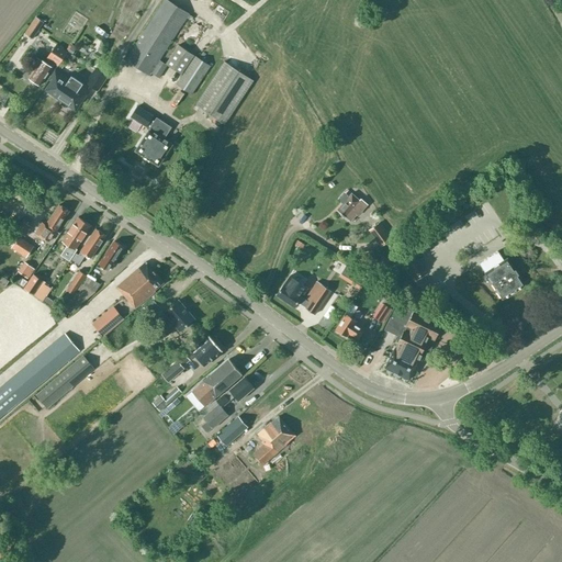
[(167,0),(164,0),(125,59),(149,75),(152,72),(159,77),(167,65),(166,64),(159,59),(189,14),(167,0)]
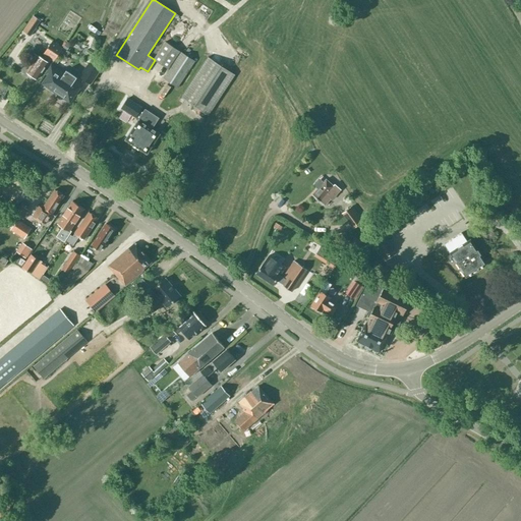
[(29,34),(39,18),(34,14),(22,30),(29,34)]
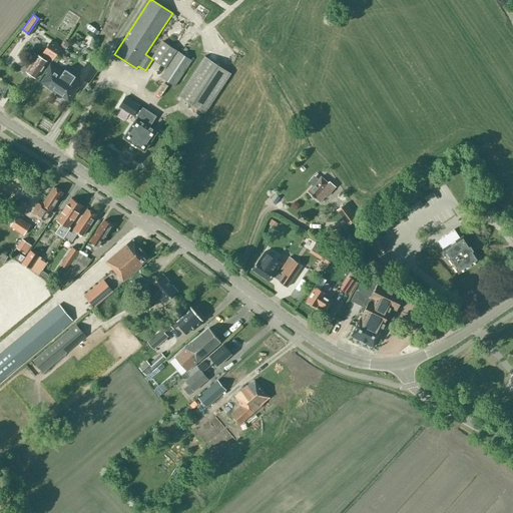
[(88,46),(94,48),(97,38),(91,36),(88,46)]
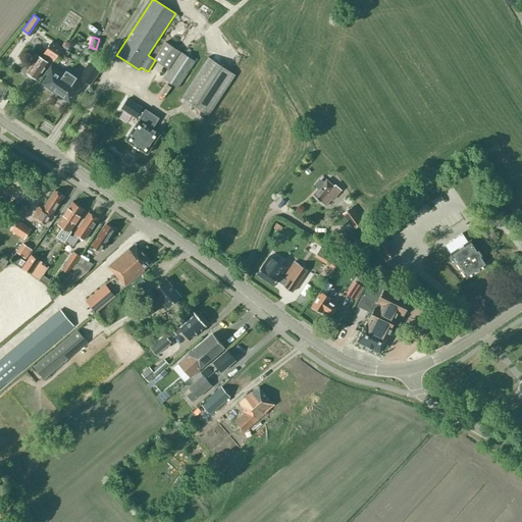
[(32,65),(27,72),(37,80),(51,59),(53,60),(54,60),(62,48),(53,42),(52,41),(44,54),(45,55),(43,58),(40,56),(39,55),(38,56),(34,53),(28,62),(32,65)]
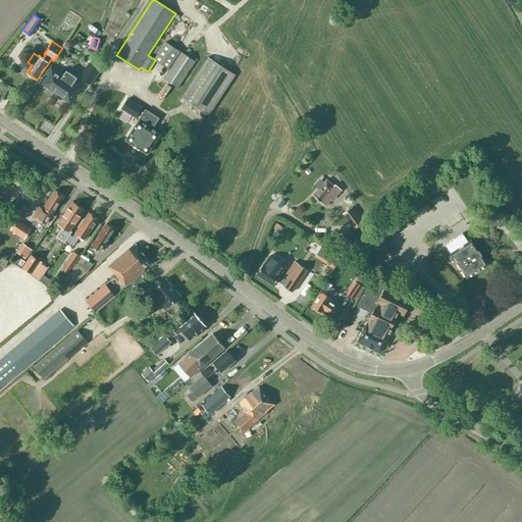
[(165,42),(154,59),(155,60),(168,68),(179,51),(165,42)]
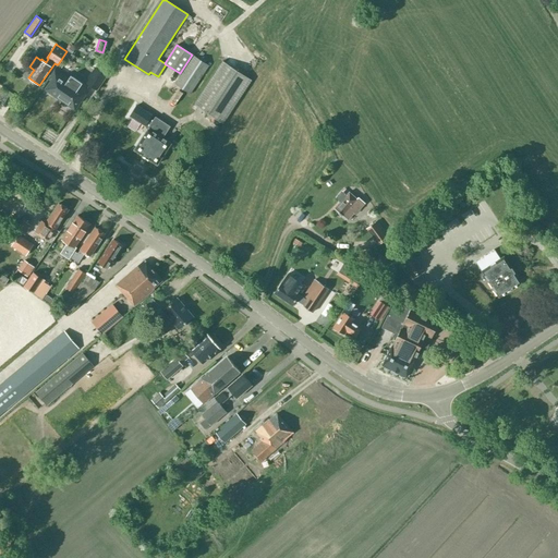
[(25,56),(19,58),(21,65),(27,63),(25,56)]
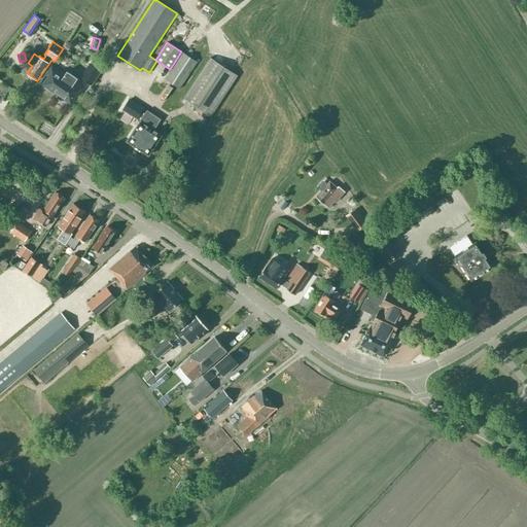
[(171,71),(166,79),(179,89),(197,62),(183,53),(171,71)]
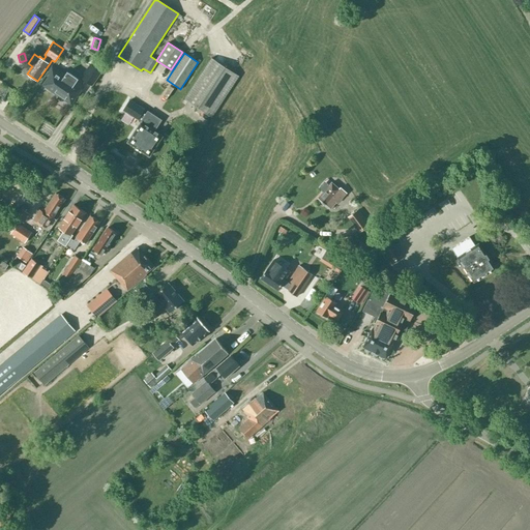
[(211,117),(238,76),(211,58),(184,98),(211,117)]
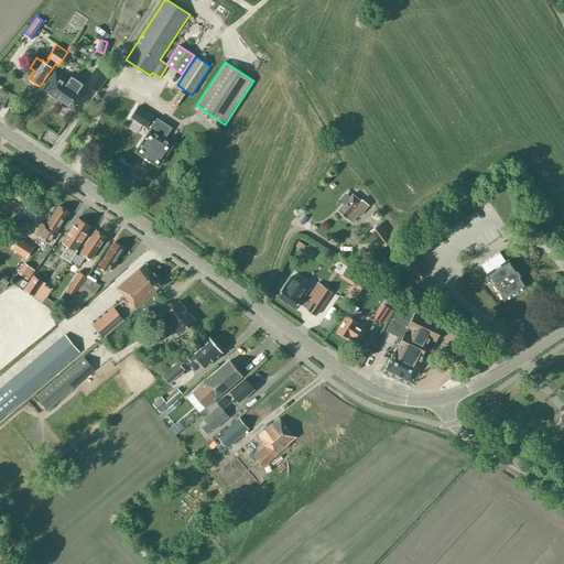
[(85,83),(97,90),(108,76),(95,67),(85,83)]
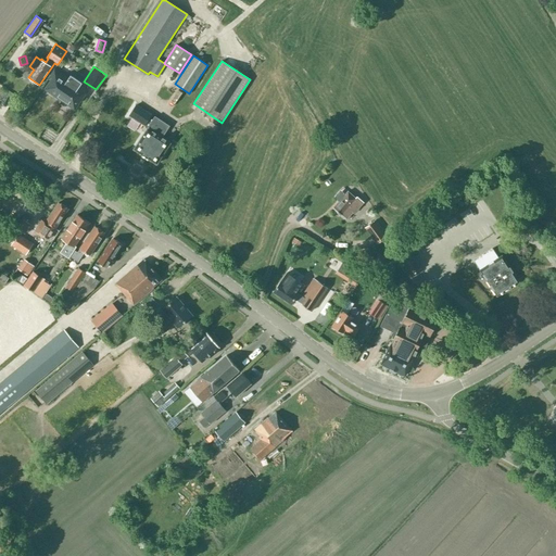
[(51,79),(46,88),(74,108),(83,95),(86,90),(80,86),(81,83),(71,75),(68,78),(57,71),(54,68),(48,77),(51,79)]
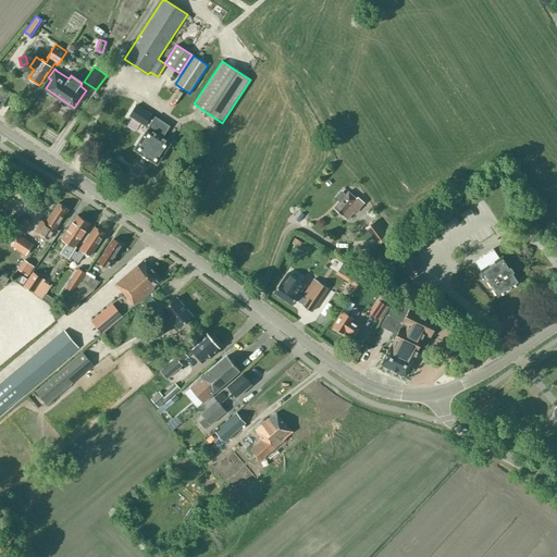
[(174,86),(168,100),(175,103),(182,90),(174,86)]
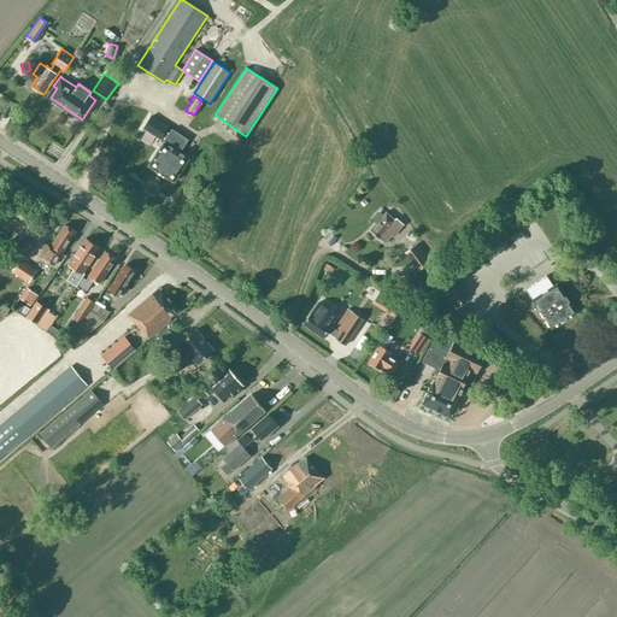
[(152,116),(144,128),(160,139),(157,144),(162,146),(148,165),(174,181),(189,158),(169,145),(172,139),(164,133),(168,127),(152,116)]
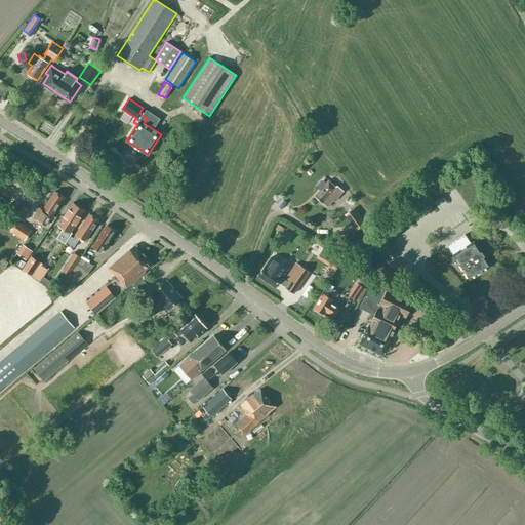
[(315,196),(322,203),(323,202),(327,206),(334,198),(335,199),(342,191),(336,186),(335,187),(328,180),(325,185),(315,196)]
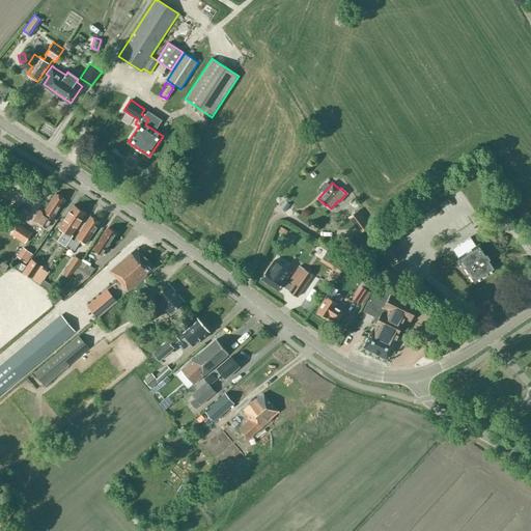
[(38,212),(33,220),(46,228),(64,199),(56,193),(44,212),(43,215),(38,212)]
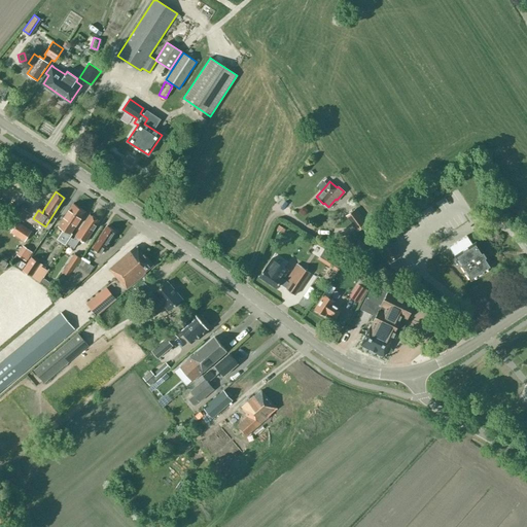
[(63,229),(57,239),(65,245),(72,234),(71,233),(72,230),(85,211),(73,203),(58,225),(63,229)]
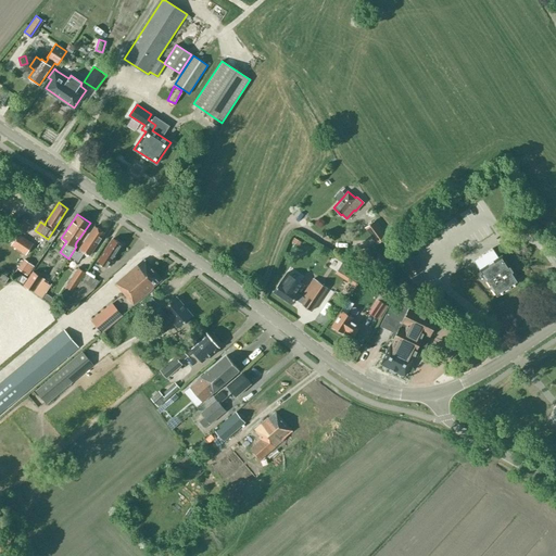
[(23,219),(16,228),(23,232),(29,223),(23,219)]
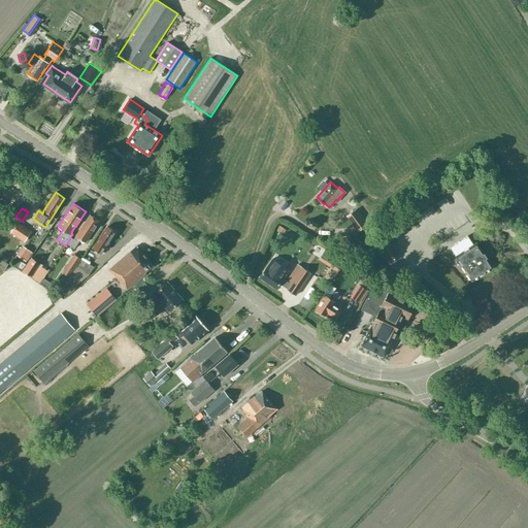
[(358,209),(347,217),(358,233),(369,225),(358,209)]
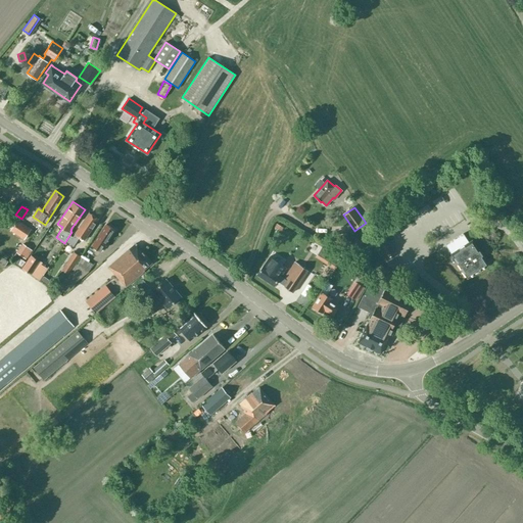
[(74,246),(80,237),(84,240),(98,219),(89,212),(81,226),(80,226),(80,227),(73,237),(70,236),(66,241),(74,246)]
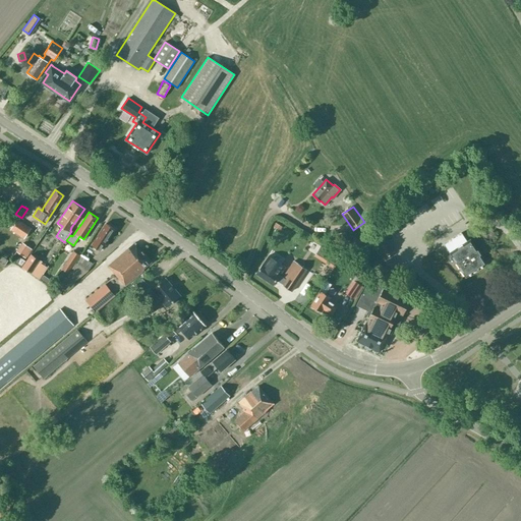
[(10,230),(24,239),(32,229),(17,219),(10,230)]
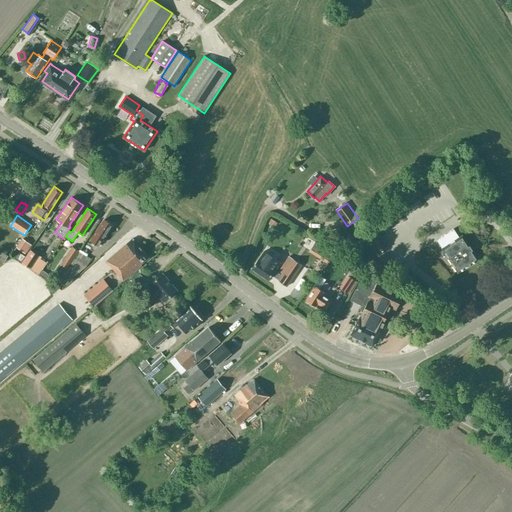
[(104,219),(90,240),(98,246),(112,225),(104,219)]
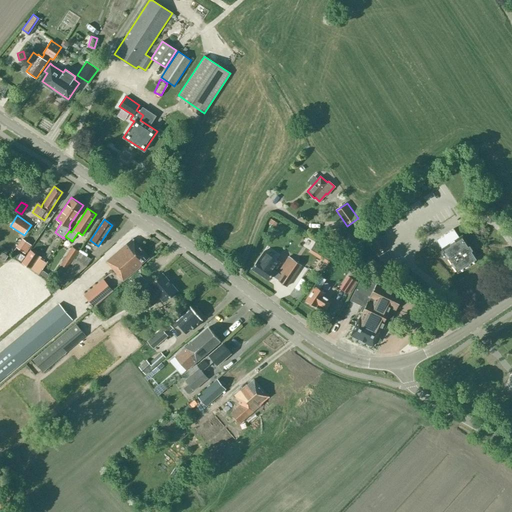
[(453,229),(437,239),(442,248),(457,272),(478,258),(462,234),(458,237),(453,229)]
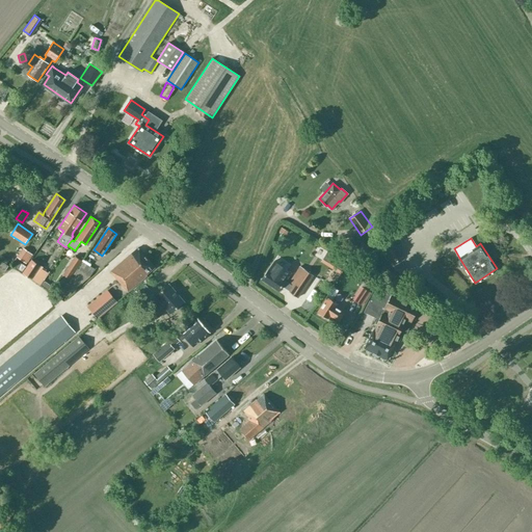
[(357,247),(363,256),(369,251),(364,243),(357,247)]
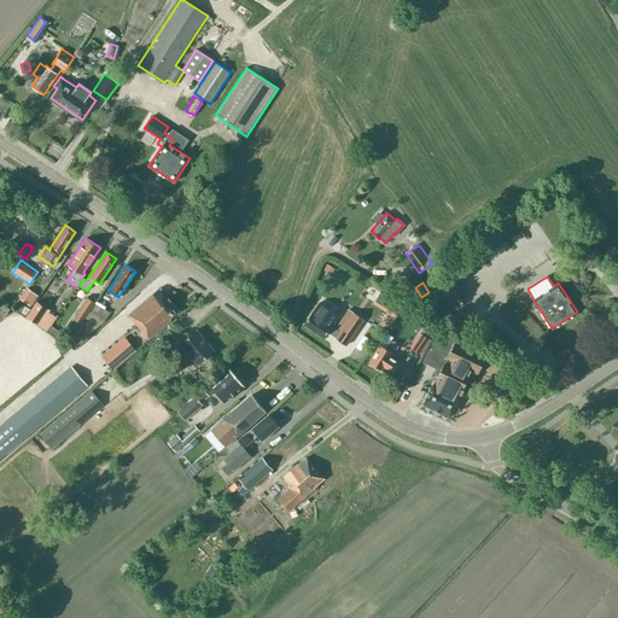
[(161,287),(128,315),(149,339),(170,320),(170,319),(180,310),(161,287)]
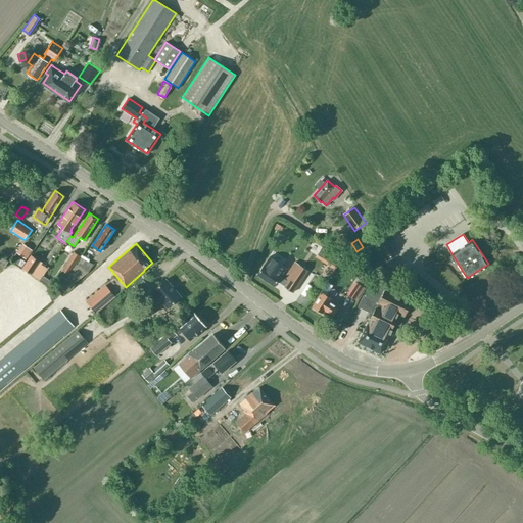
[(423,247),(417,250),(421,258),(427,255),(423,247)]
